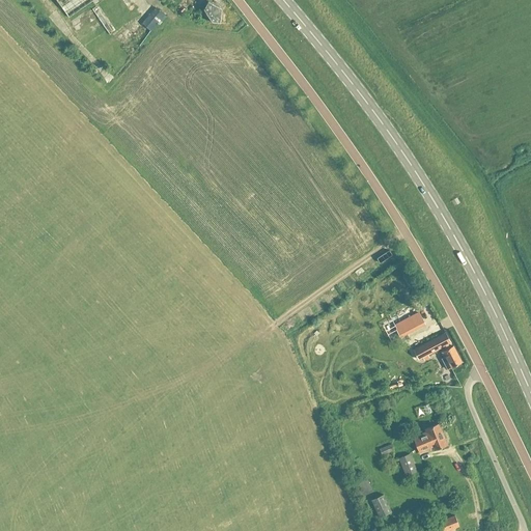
[(56,0),(68,18),(93,0),(56,0)]
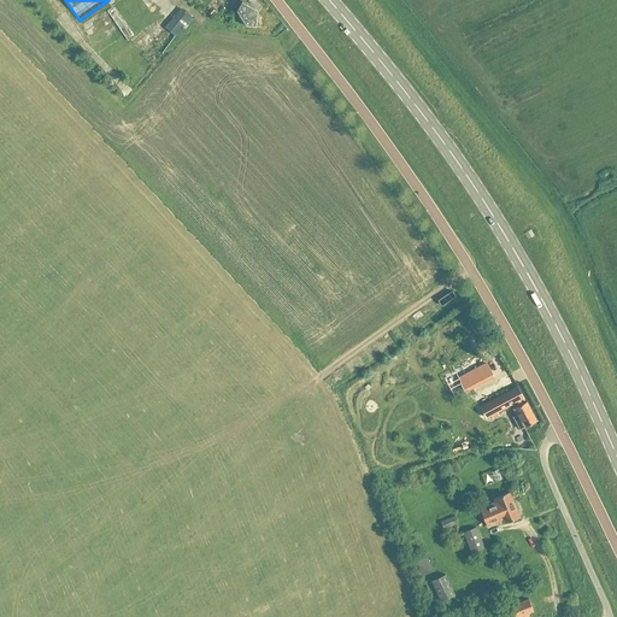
[(150,0),(127,0),(106,13),(127,43),(163,19),(150,0)]
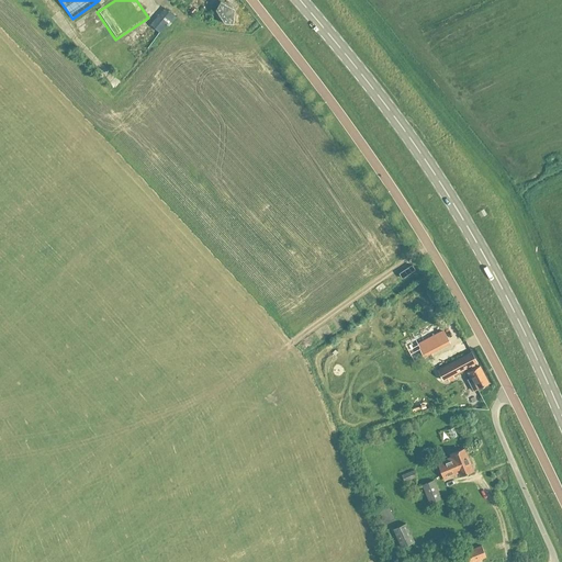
[(224,22),(234,23),(235,9),(221,0),(215,9),(224,22)]
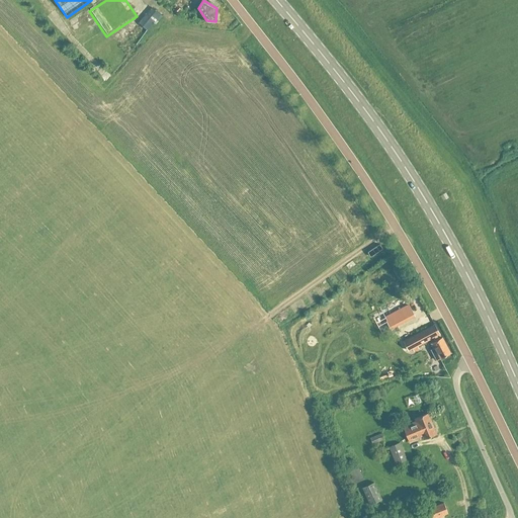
[(152,7),(139,22),(147,29),(156,18),(158,20),(162,15),(152,7)]
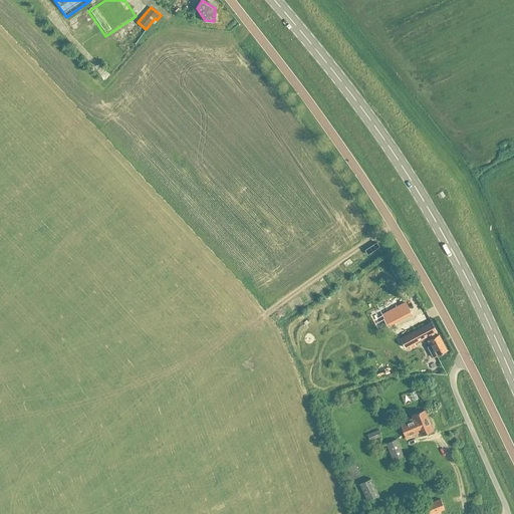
[(397,305),(404,318),(413,313),(406,301),(397,305)]
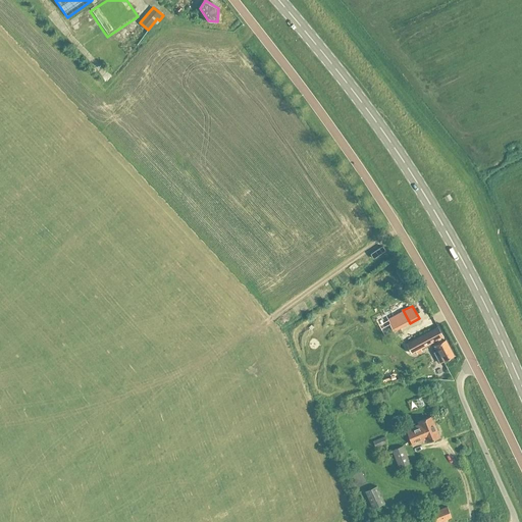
[(394,315),(387,318),(394,331),(401,327),(394,315)]
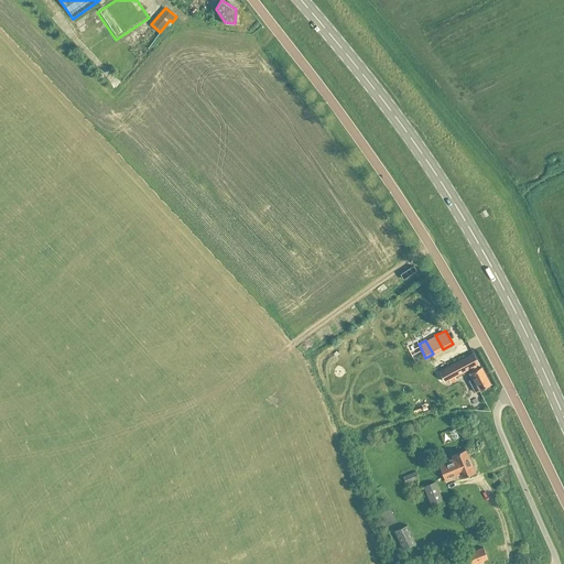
[(473,353),(451,364),(438,370),(445,381),(448,379),(451,382),(456,379),(455,376),(473,367),(475,371),(470,372),(474,380),(472,381),(477,391),(479,390),(490,384),(481,367),(480,367),(477,369),(476,366),(479,364),(473,353)]
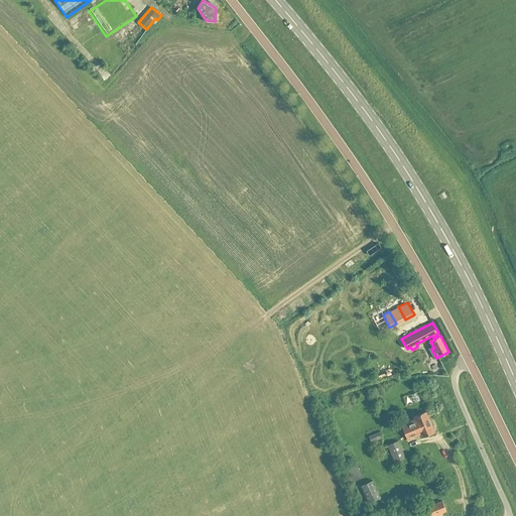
[(365,345),(372,355),(387,346),(380,336),(365,345)]
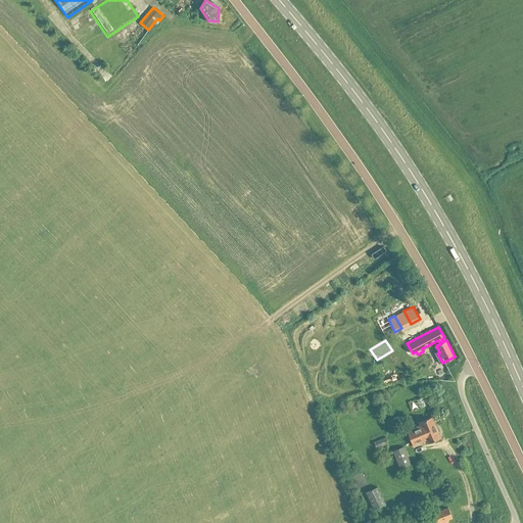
[(420,425),(407,430),(413,445),(426,439),(428,443),(440,438),(431,416),(418,422),(420,425)]
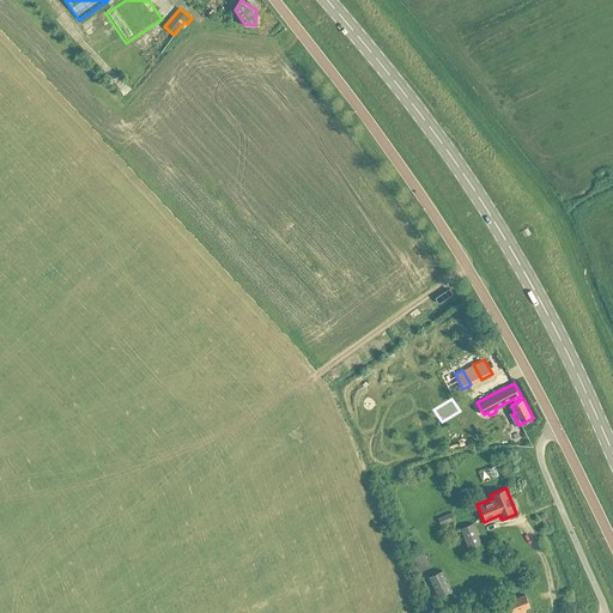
[(453,511),(438,517),(442,525),(455,519),(453,511)]
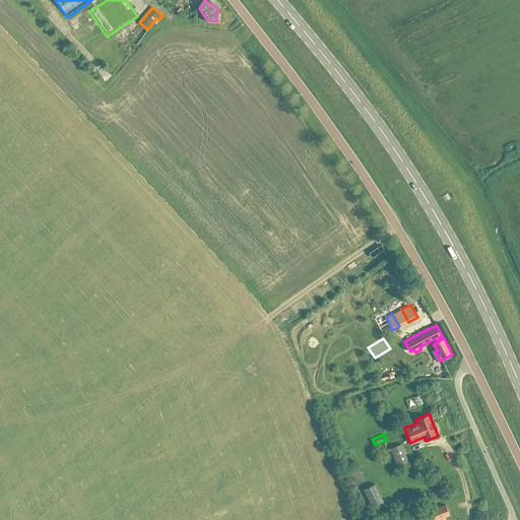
[(406,459),(400,444),(389,448),(391,453),(396,464),(406,459)]
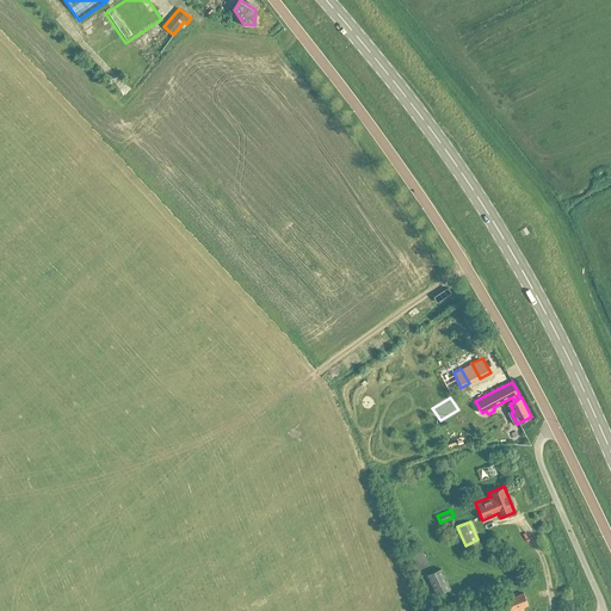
[(423,553),(412,556),(417,569),(427,567),(423,553)]
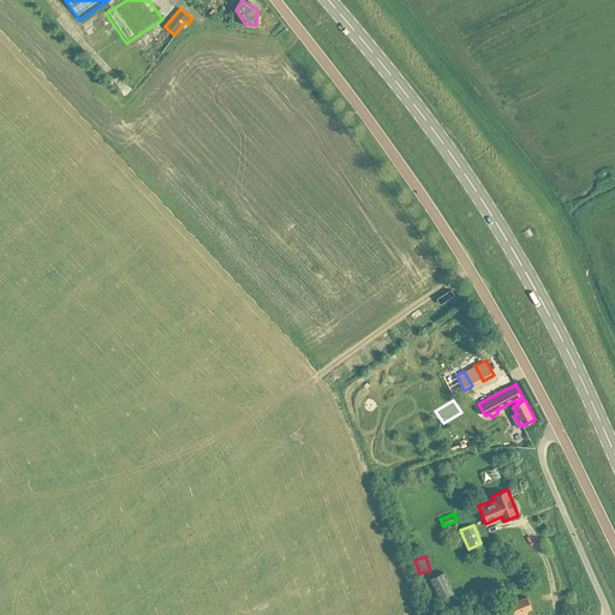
[(445,572),(429,579),(440,599),(454,592),(445,572)]
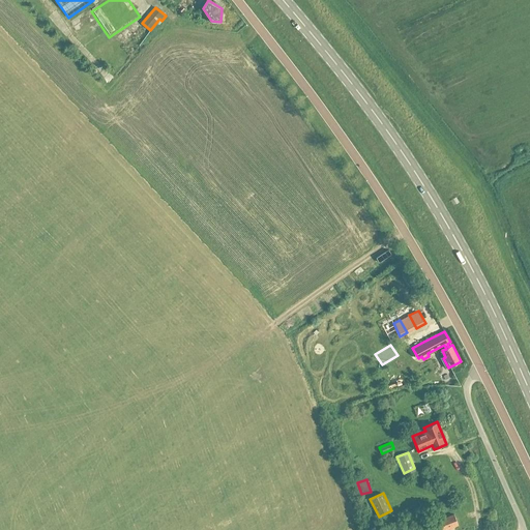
[(453,514),(438,520),(441,529),(445,529),(447,529),(452,529),(454,529),(453,527),(458,525),(453,514)]
